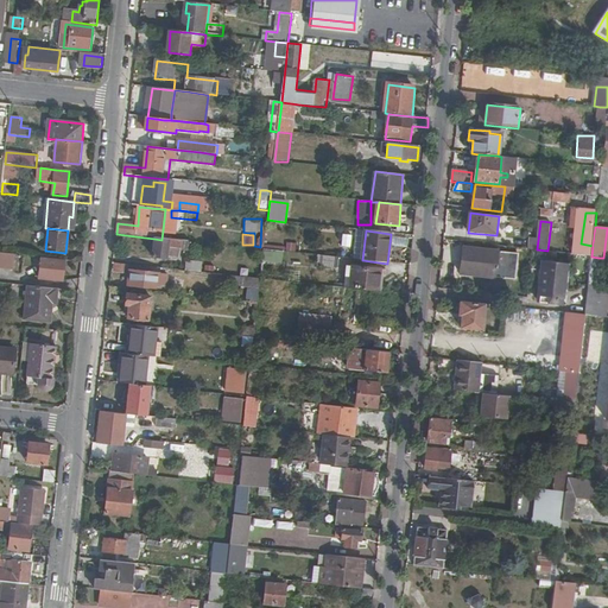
[(342,234),(341,246),(349,247),(350,235),(342,234)]
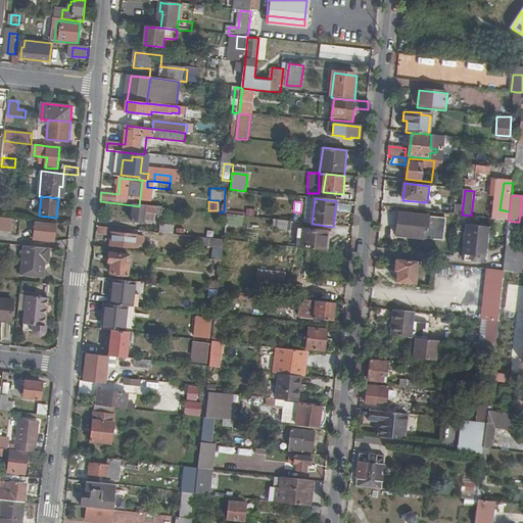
[(139,206),(133,205),(131,221),(145,222),(145,221),(156,222),(157,215),(165,215),(167,208),(139,206)]
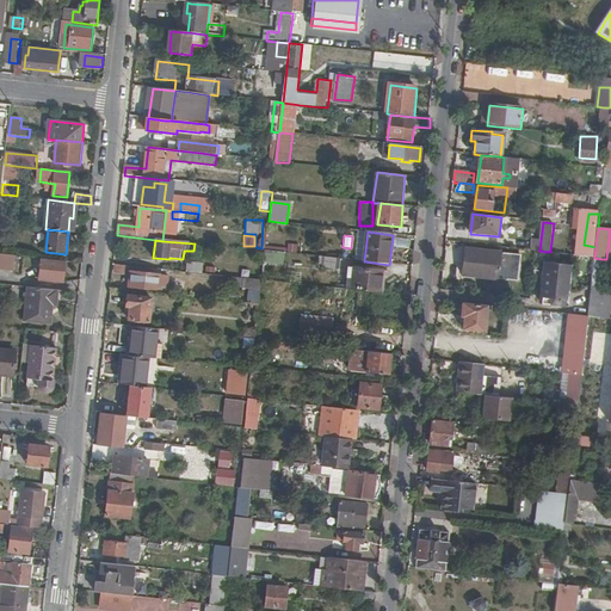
[(596,247),(584,245),(582,257),(594,258),(596,247)]
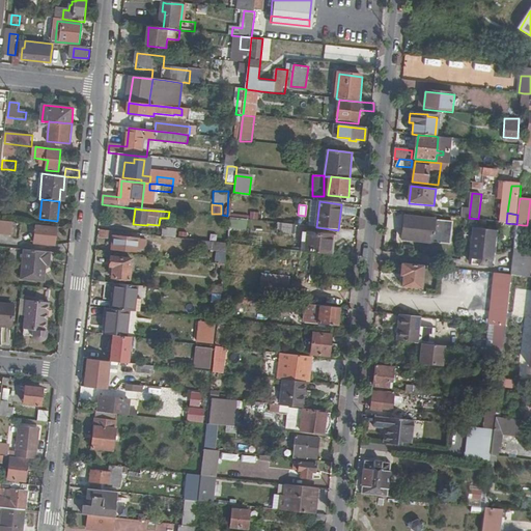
[(246,229),(247,219),(229,217),(228,227),(246,229)]
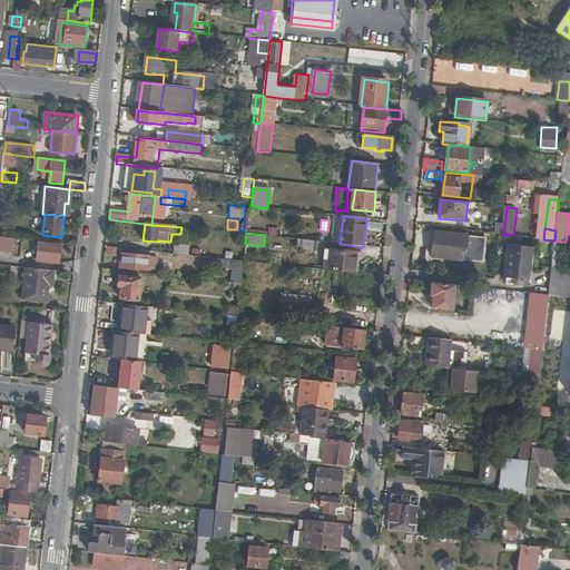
[(431,257),(484,262),(487,237),(434,233),(431,257)]
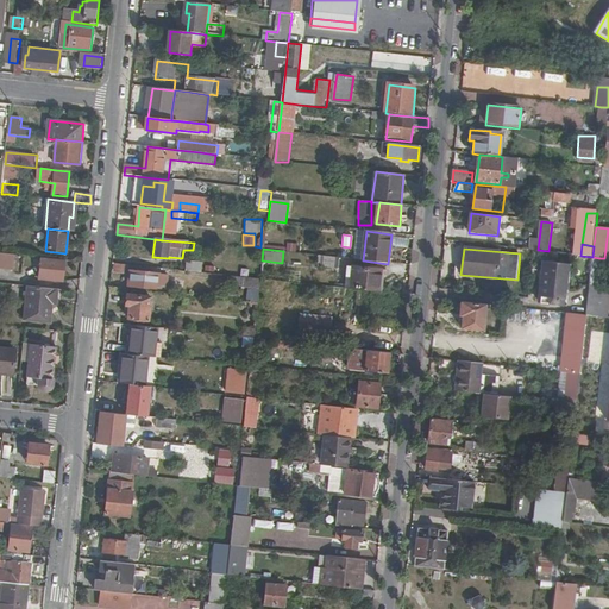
[(319,256),(318,267),(337,269),(338,258),(319,256)]
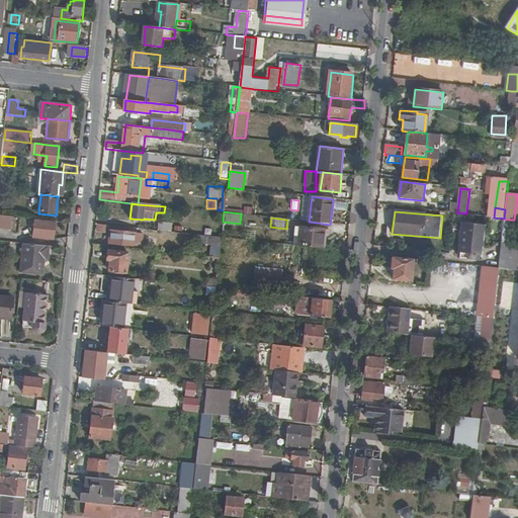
[(54,240),(56,222),(35,219),(33,237),(54,240)]
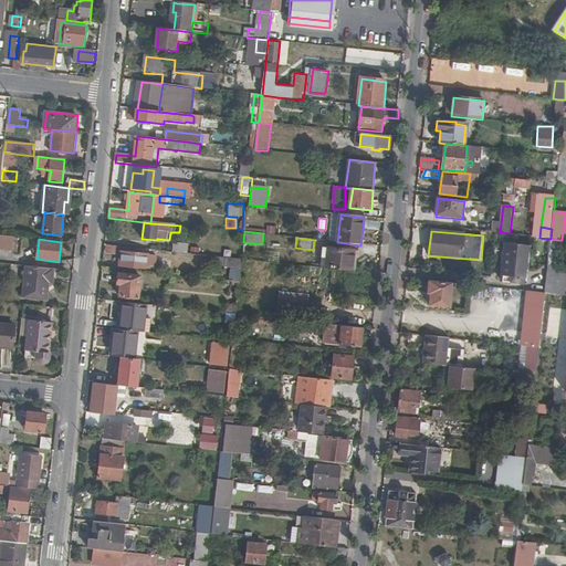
[(547,265),(555,266),(557,240),(551,239),(548,260),(547,265)]
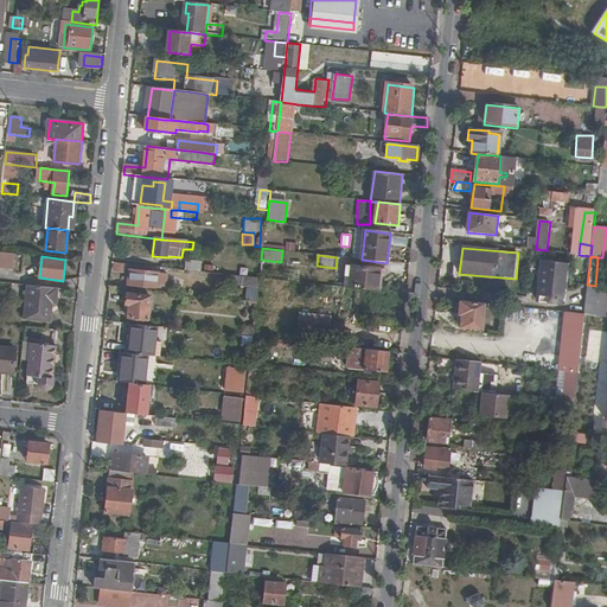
[(562,305),(567,263),(543,261),(540,302),(562,305)]
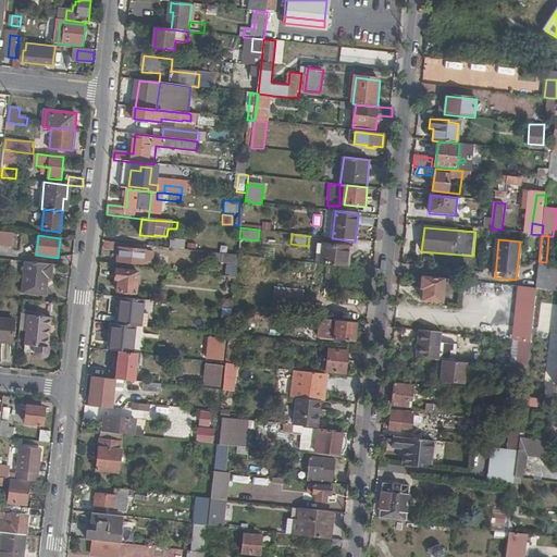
[(118,242),(106,240),(104,249),(118,250),(118,242)]
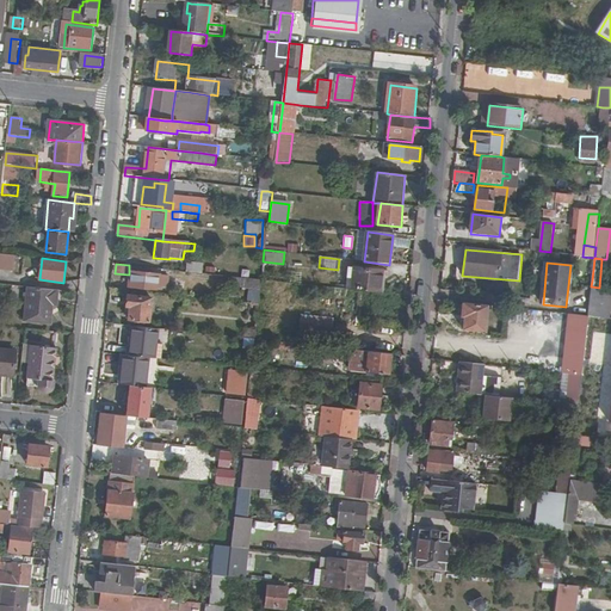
[(187,272),(202,275),(203,266),(189,264),(187,272)]
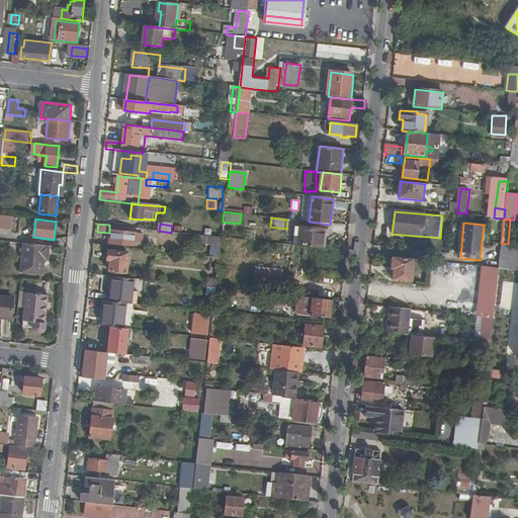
[(299,227),(297,246),(323,249),(325,229),(299,227)]
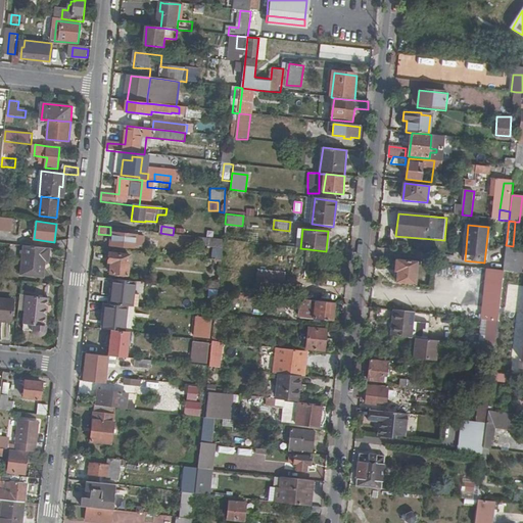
[(128,245),(146,246),(146,236),(112,233),(110,246),(128,248),(128,245)]
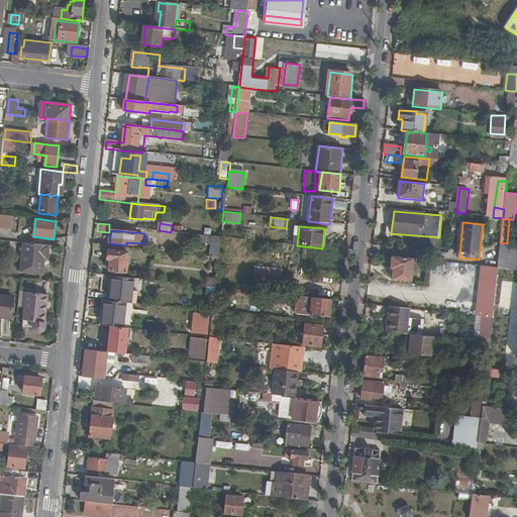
[(211,256),(219,257),(222,237),(196,234),(195,241),(212,242),(211,256)]
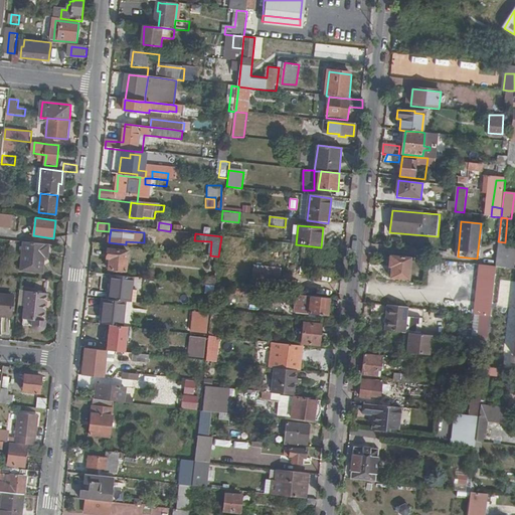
[(48,258),(49,244),(24,241),(21,271),(43,273),(45,258),(48,258)]
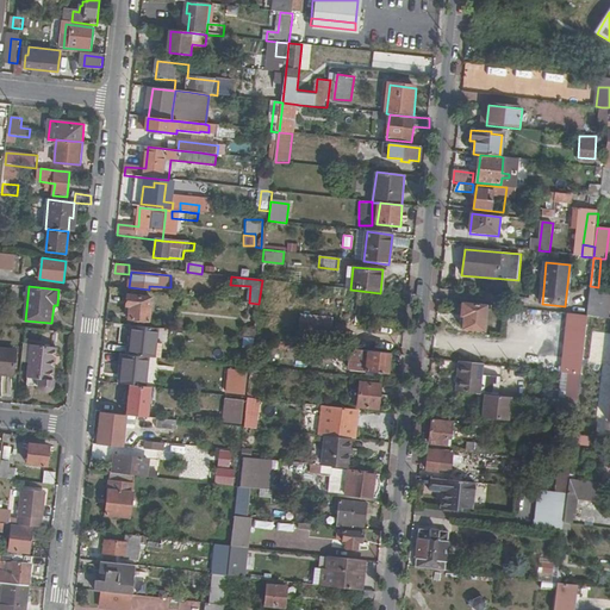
[(587,317),(609,319),(609,304),(609,288),(598,287),(590,286),(587,317)]
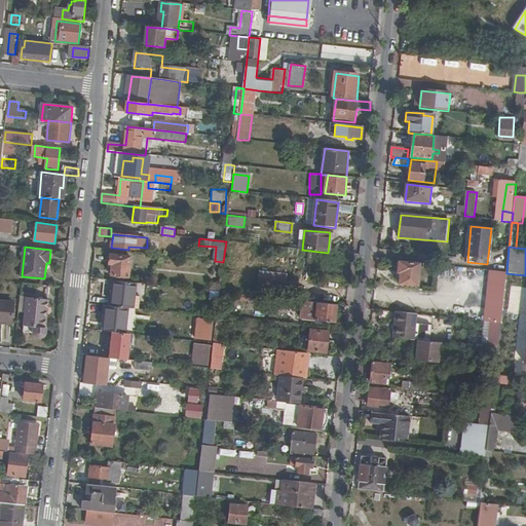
[(128,277),(132,257),(110,254),(109,264),(112,265),(111,275),(128,277)]
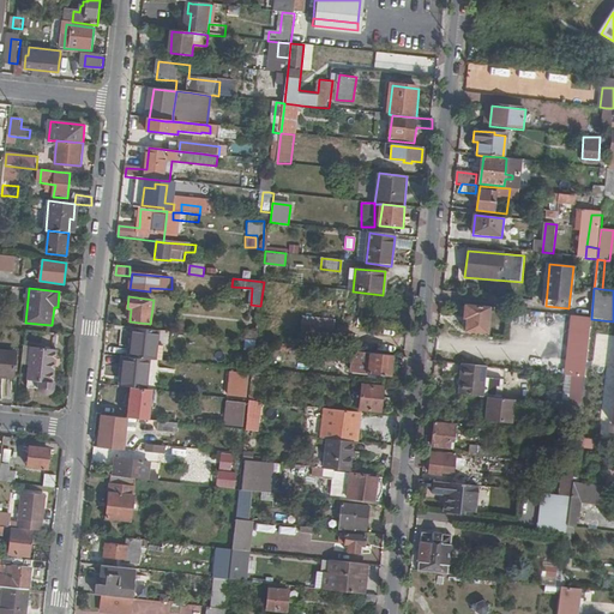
[(494,308),(465,305),(464,317),(467,318),(464,330),(487,333),(489,312),(494,312),(494,308)]
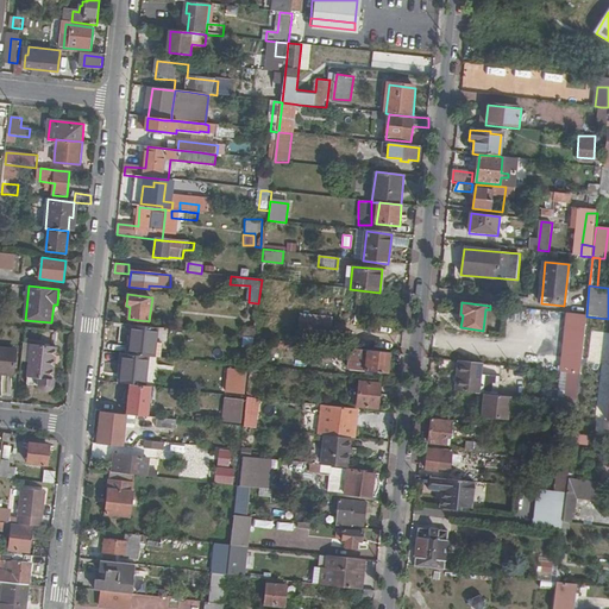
[(299,343),(331,346),(333,318),(301,314),(299,343)]
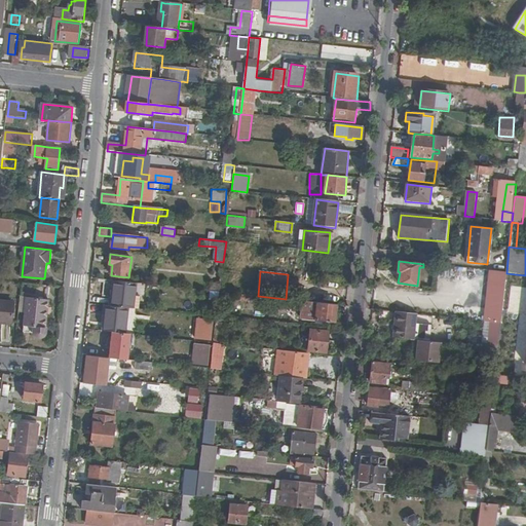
[(486,296),(503,298),(505,280),(506,273),(489,271),(486,296)]
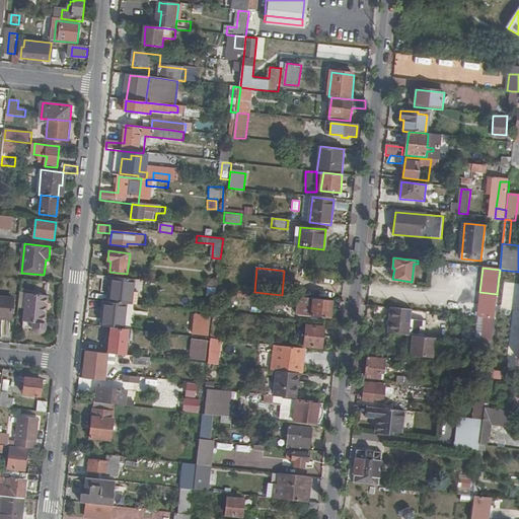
[(134,279),(113,277),(109,302),(125,303),(131,304),(134,279)]
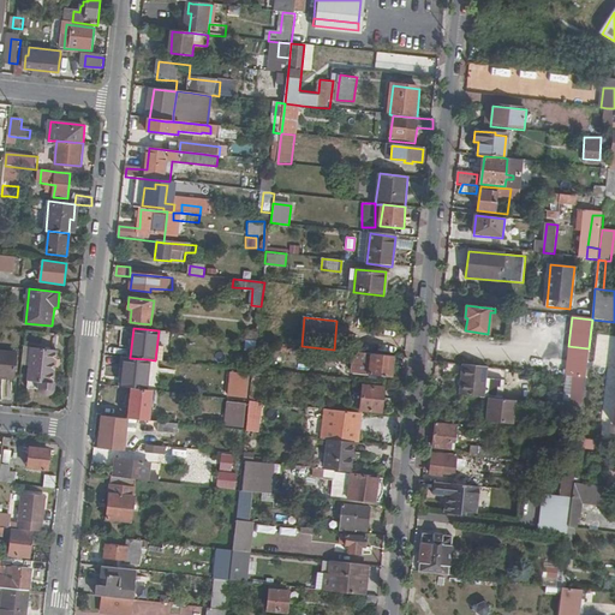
[(257,341),(258,333),(249,332),(248,340),(257,341)]
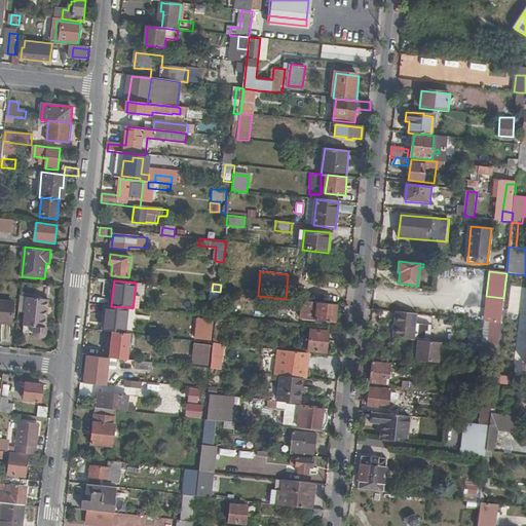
[(517,351),(525,351),(525,287),(510,286),(509,312),(519,312),(517,351)]
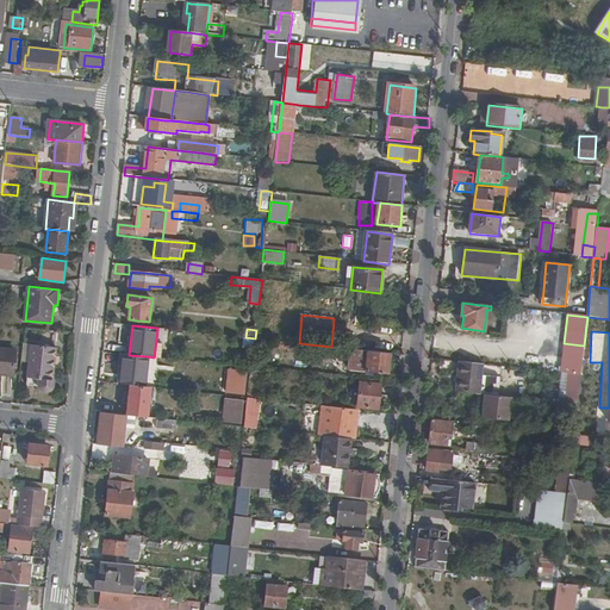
[(567,373),(580,374),(584,346),(564,343),(562,358),(551,356),(549,371),(567,373)]
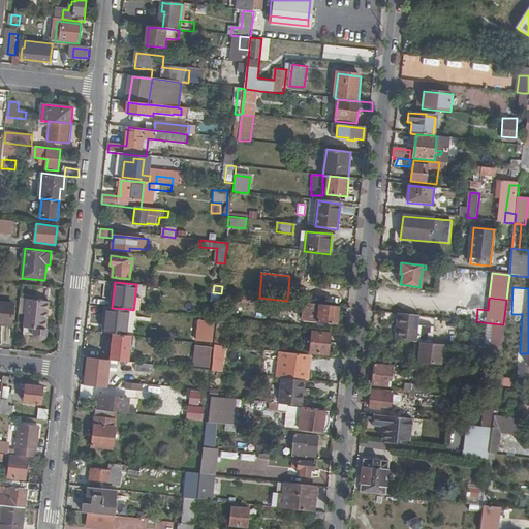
[(22,299),(20,312),(26,313),(25,329),(34,330),(34,334),(35,337),(38,339),(42,340),(47,337),(48,333),(47,329),(50,302),(28,300),(22,299)]
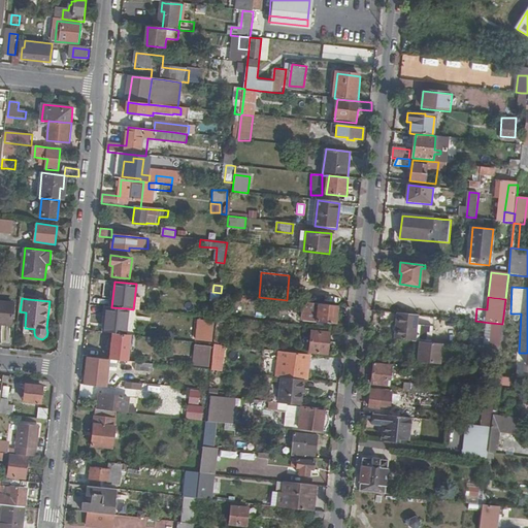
[(15,303),(0,300),(0,323),(13,325),(15,303)]
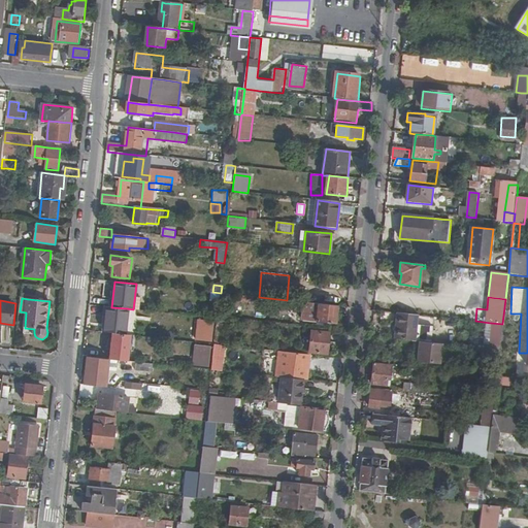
[(302,321),(336,324),(337,305),(318,303),(304,302),(302,321)]
